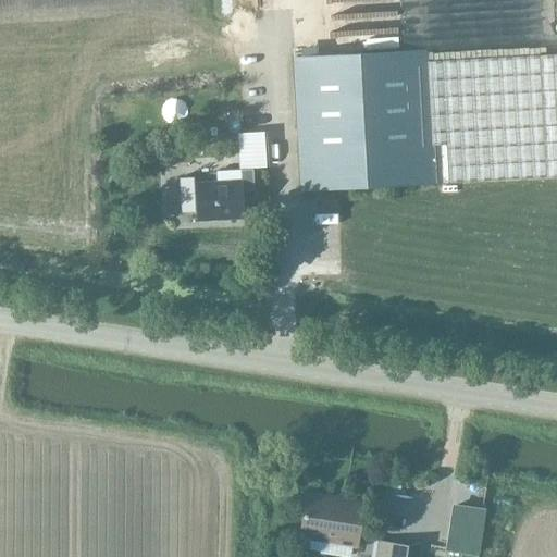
[(426,11),(426,32),(460,32),(460,11),(426,11)]
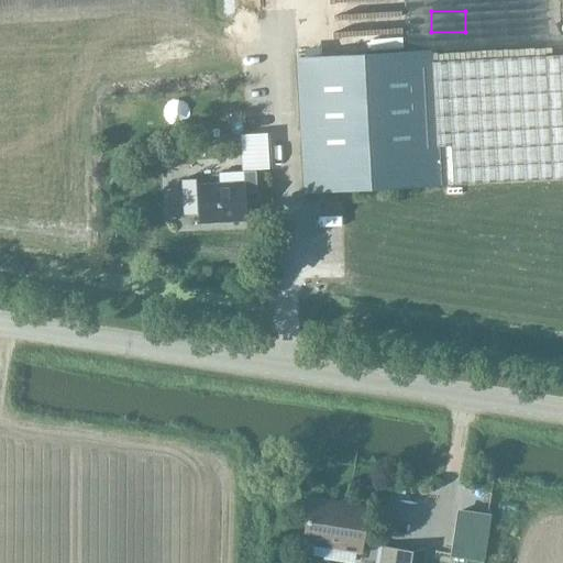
[(552,178),(562,177),(562,54),(431,62),(430,51),(320,56),(320,46),(302,46),(302,57),(296,58),(304,192),(552,178)]
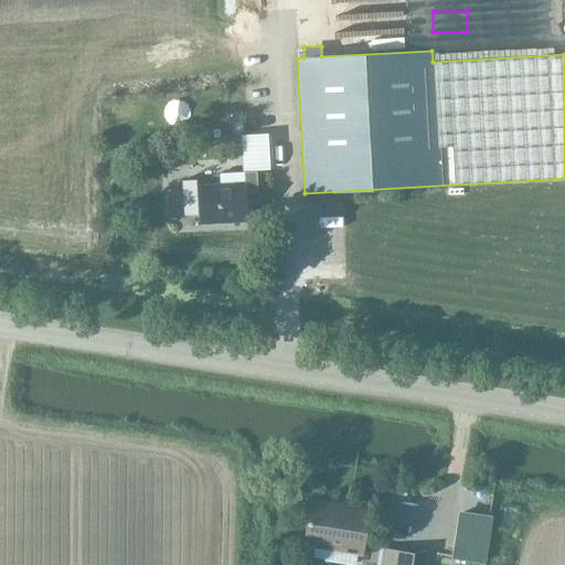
[(199,223),(247,221),(246,183),(198,185),(199,223)]
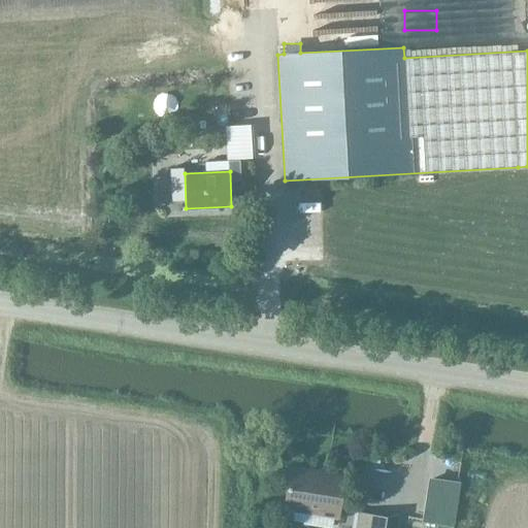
[(327,477),(328,473),(291,468),(285,508),(337,517),(343,481),(327,477)]
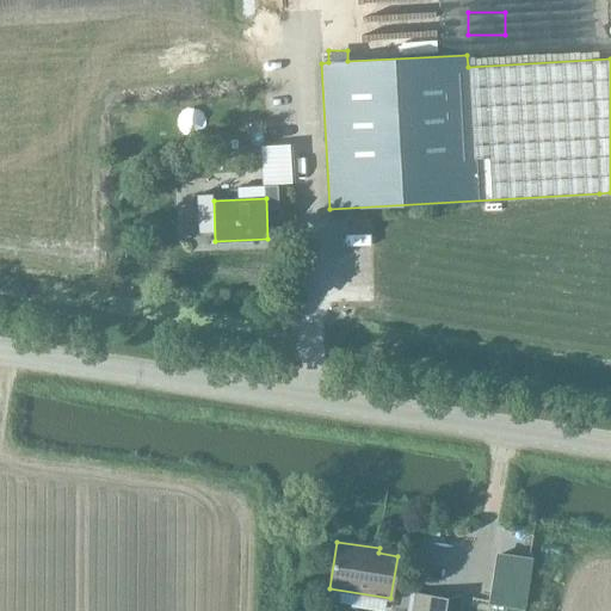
[(444,610),(448,598),(415,593),(412,610),(444,610)]
